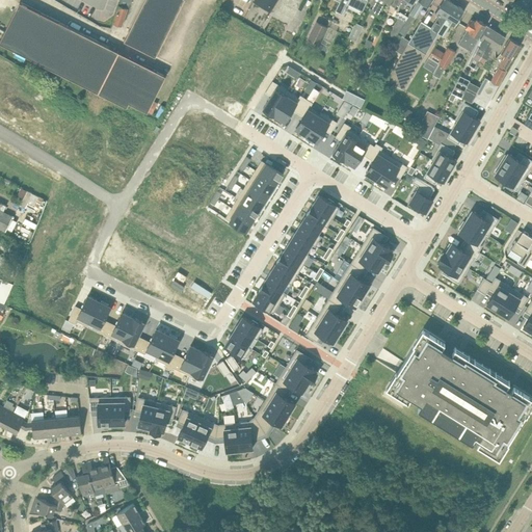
[(124,27),(132,0),(120,0),(112,23),(124,27)]
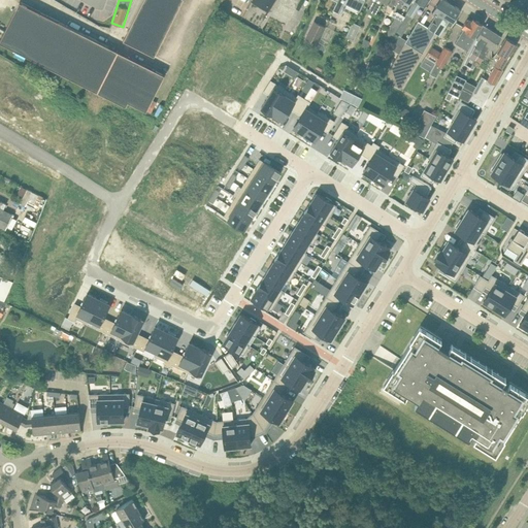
[(142,0),(123,40),(155,56),(182,0),(142,0)]
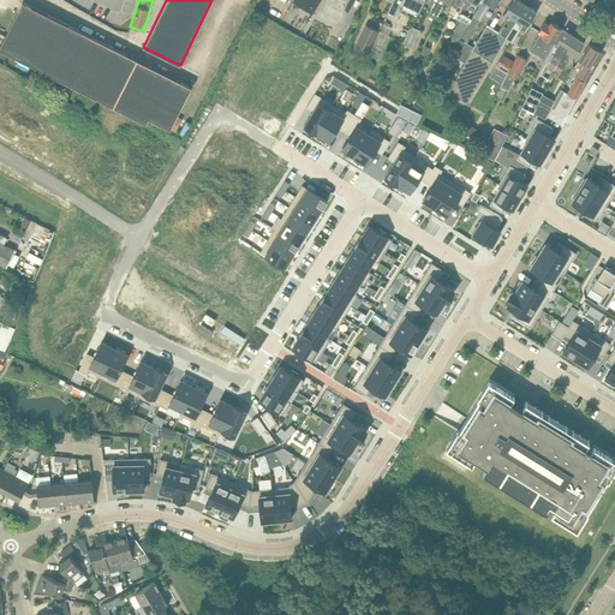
[(293,0),(292,1),(312,13),(320,0),(293,0)]
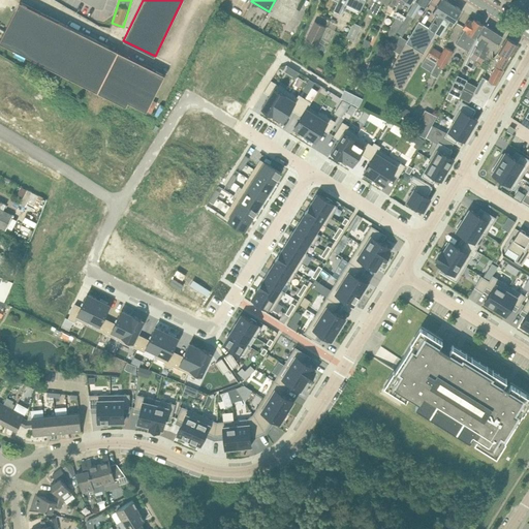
[(338,0),(338,2),(334,11),(340,13),(342,9),(344,10),(356,16),(364,0),(338,0)]
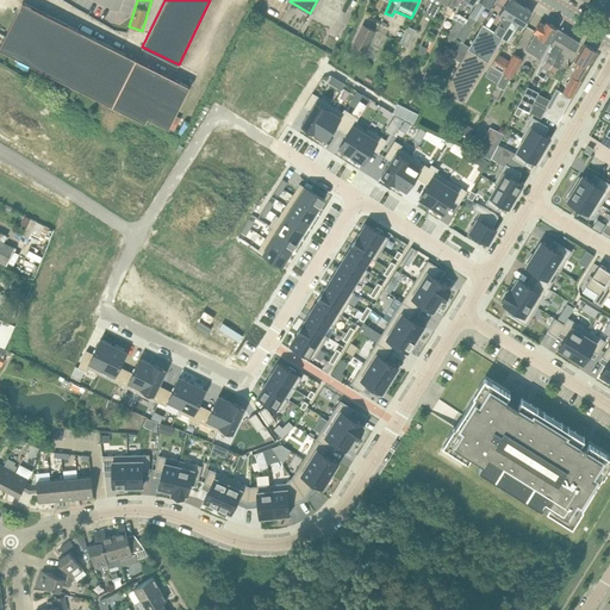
[(428,0),(422,11),(434,17),(442,2),(442,0),(428,0)]
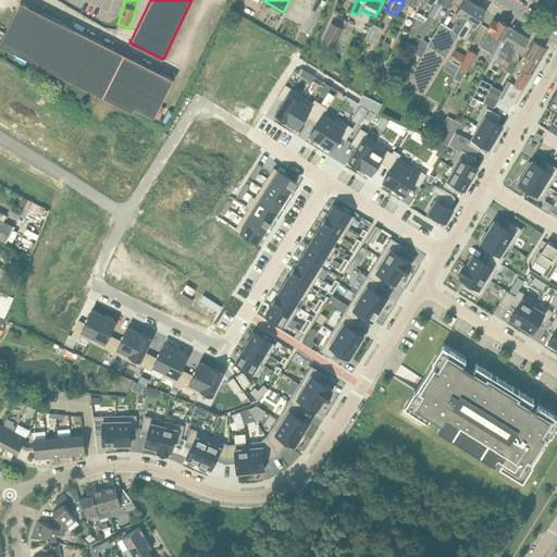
[(404,0),(404,2),(408,4),(407,12),(410,14),(413,11),(419,0),(404,0)]
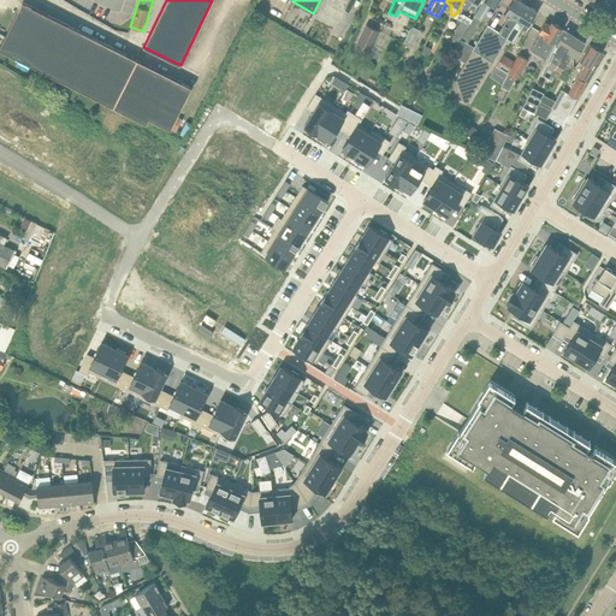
[(526,4),(520,0),(511,0),(503,15),(509,18),(499,31),(489,24),(448,92),(468,105),(507,36),(526,4)]
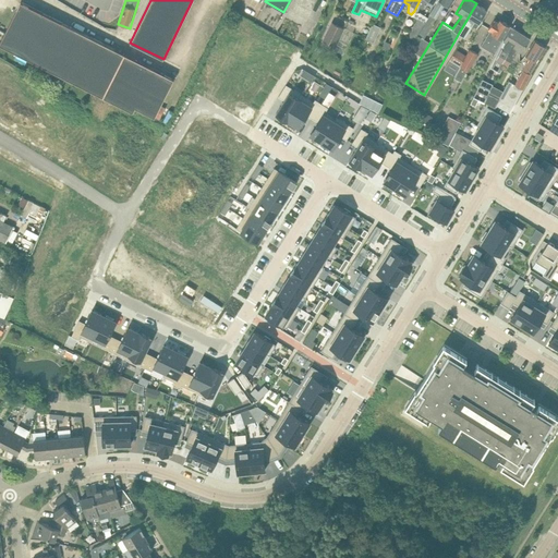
[(435,0),(420,0),(414,11),(417,12),(421,8),(422,9),(427,0),(434,3),(435,0)]
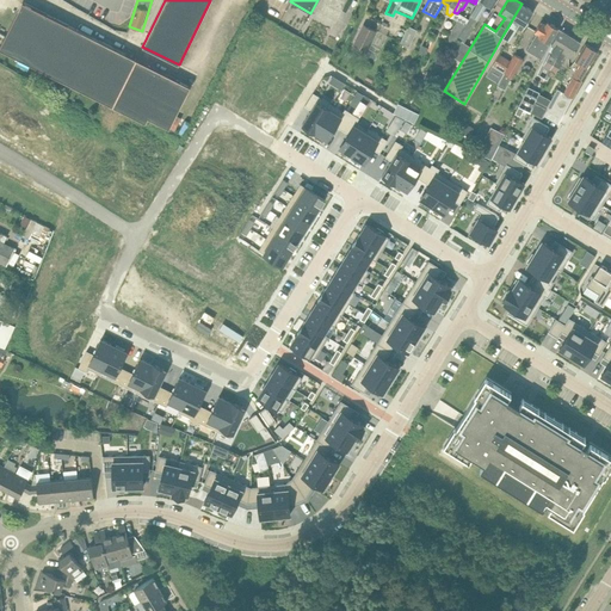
[(495,0),(479,0),(469,17),(464,25),(457,37),(464,41),(487,5),(492,7),(495,0)]
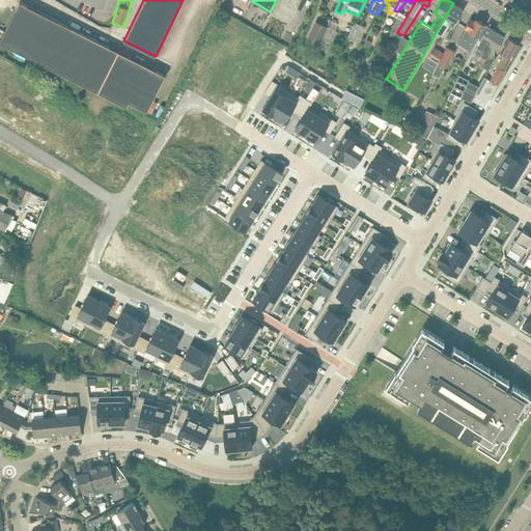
[(530,0),(515,0),(514,2),(530,11),(530,8),(530,0)]
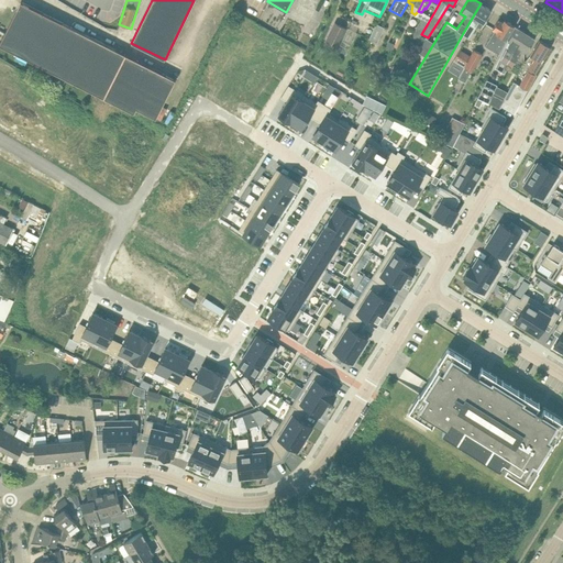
[(0,42),(0,45),(41,66),(134,112),(136,108),(155,118),(175,79),(21,1),(0,42)]
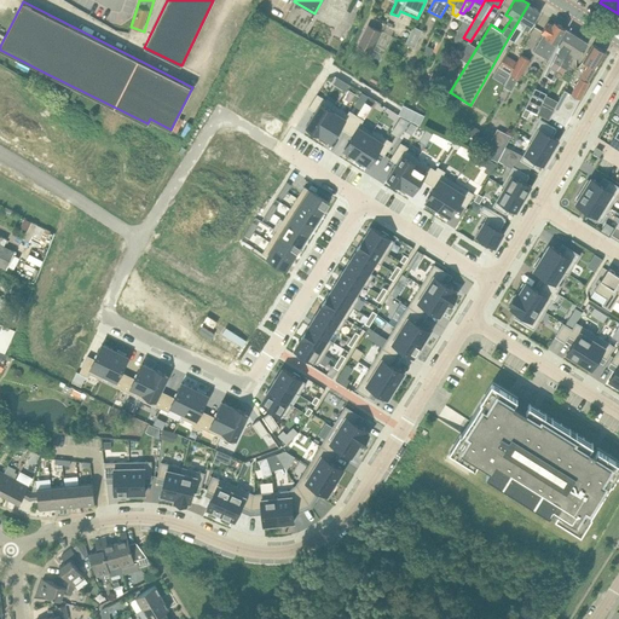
[(528,4),(509,36),(515,41),(525,25),(530,29),(541,11),(528,4)]
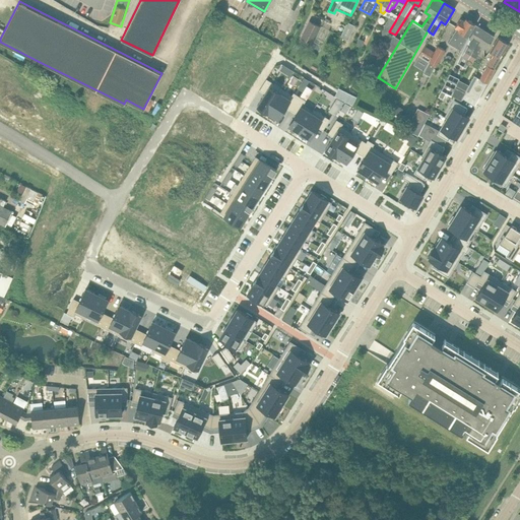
[(386,37),(389,31),(395,21),(389,17),(382,28),(382,35),(386,37)]
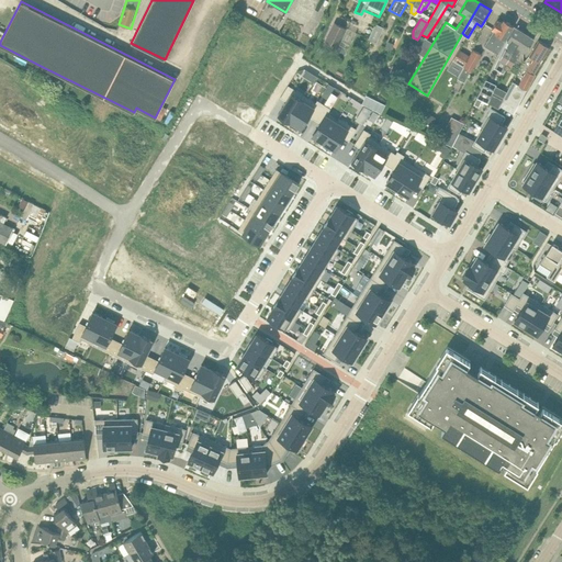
[(514,25),(504,20),(502,22),(497,20),(492,27),(496,31),(486,46),(493,51),(496,44),(501,36),(505,38),(514,25)]
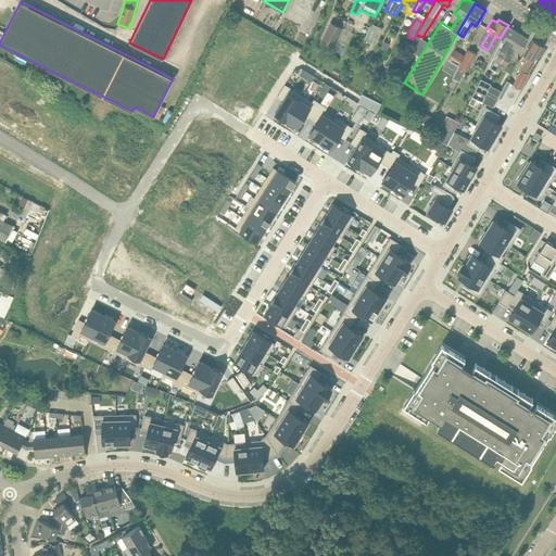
[(342,27),(330,22),(320,40),(332,47),(342,27)]
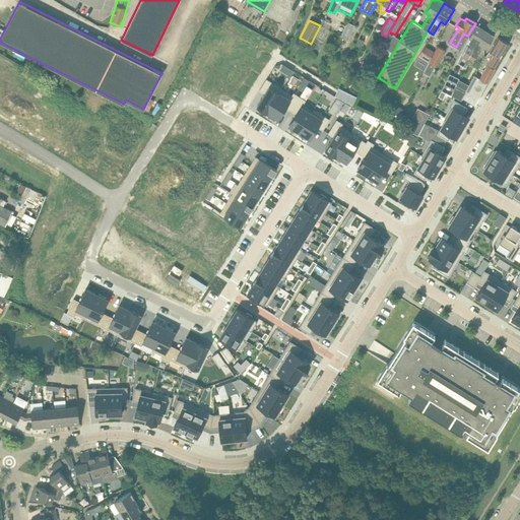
[(354,26),(347,22),(341,38),(347,41),(354,26)]
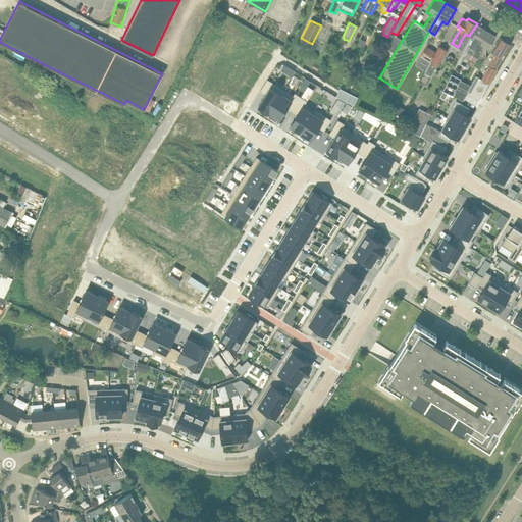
[(487,31),(478,24),(471,37),(475,40),(470,47),(470,46),(464,55),(469,59),(487,31)]
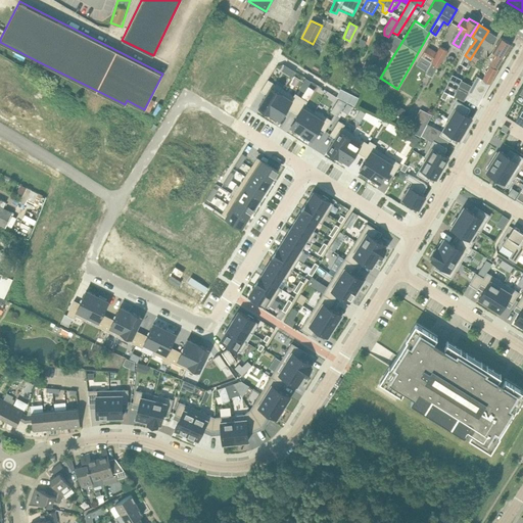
[(496,36),(488,31),(470,59),(471,59),(469,63),(473,66),(481,53),(481,52),(485,46),(489,48),(496,36)]
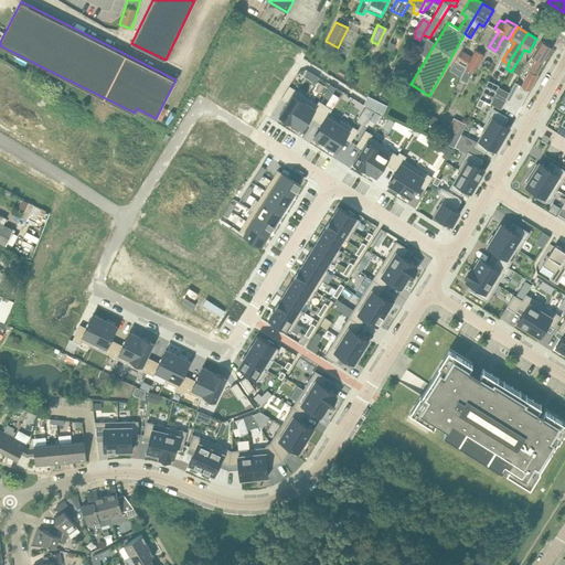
[(543,63),(543,62),(552,46),(541,40),(531,56),(536,60),(528,73),(521,86),(514,83),(502,107),(515,115),(519,109),(537,75),(536,74),(543,63)]
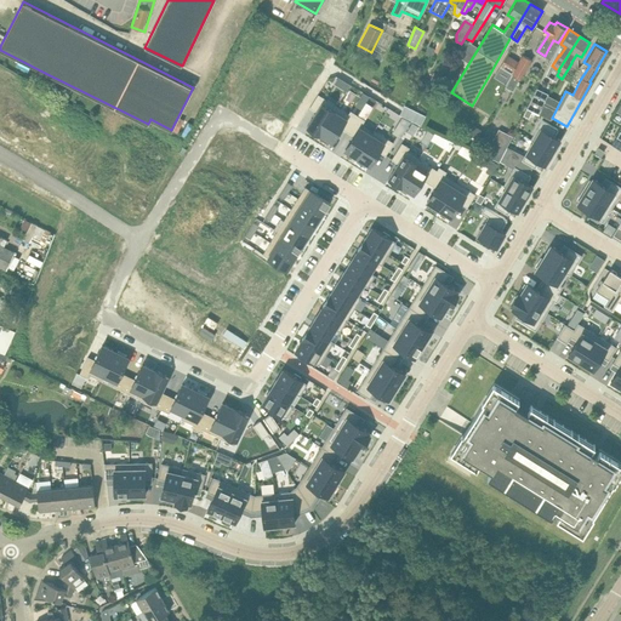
[(523,55),(516,68),(513,74),(520,78),(531,60),(523,55)]
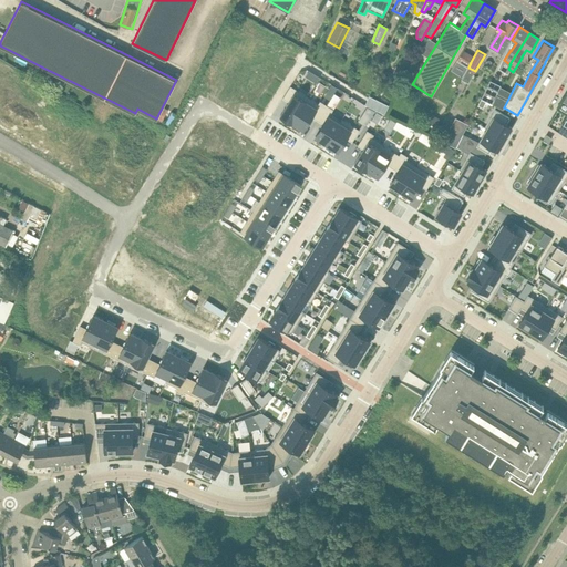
[(460,55),(457,60),(468,68),(471,62),(460,55)]
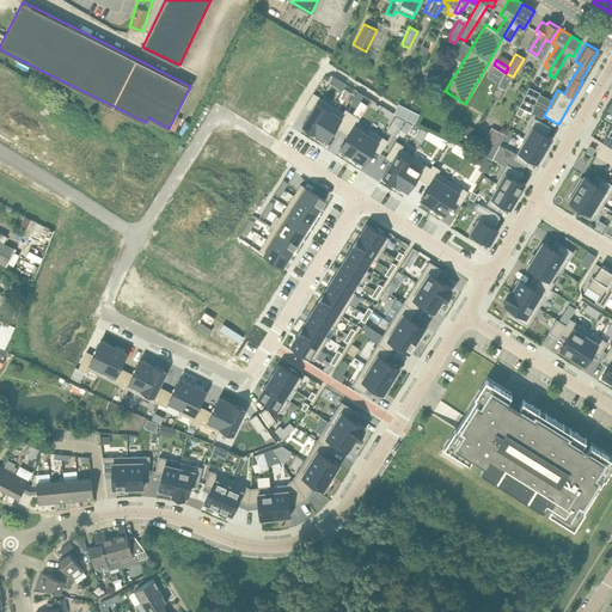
[(506,90),(513,77),(506,73),(499,85),(506,90)]
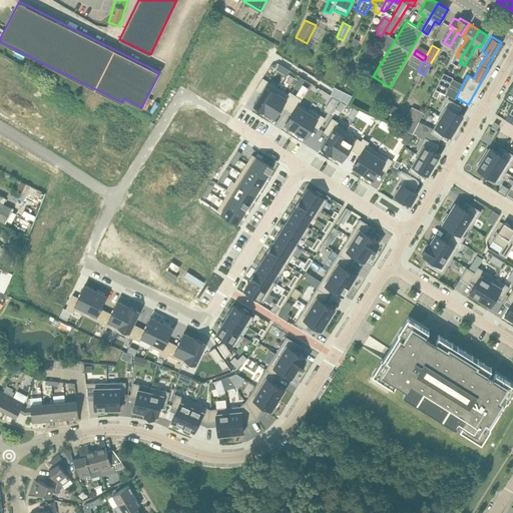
[(443,73),(435,89),(445,94),(453,79),(443,73)]
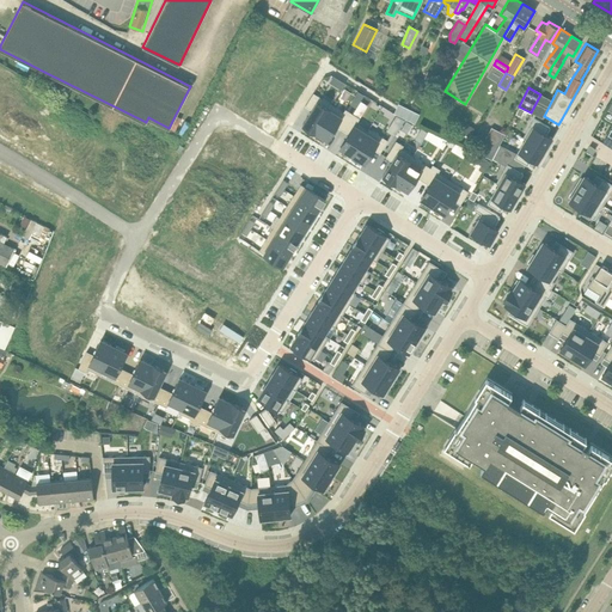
[(312,110),(303,124),(316,133),(316,132),(332,105),(332,104),(313,92),(305,105),(312,110)]
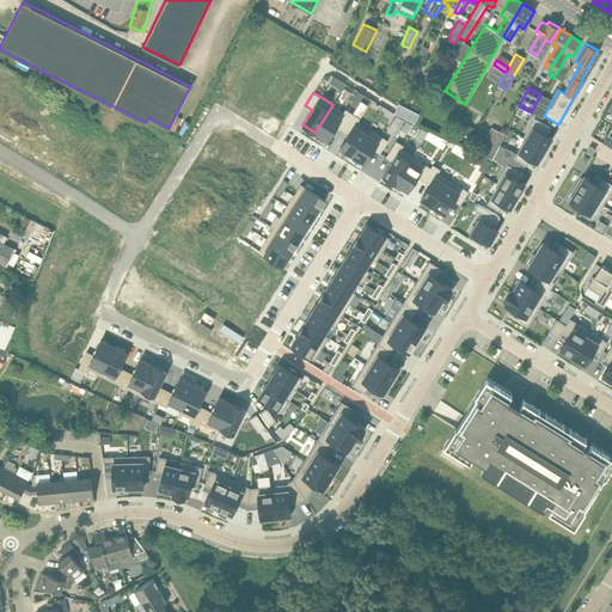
[(356,106),(353,114),(360,117),(368,105),(361,101),(356,106)]
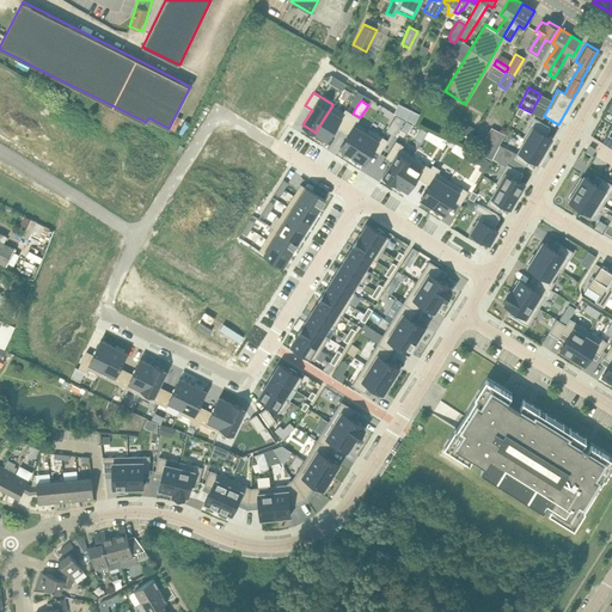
[(398,104),(395,114),(414,123),(418,114),(398,104)]
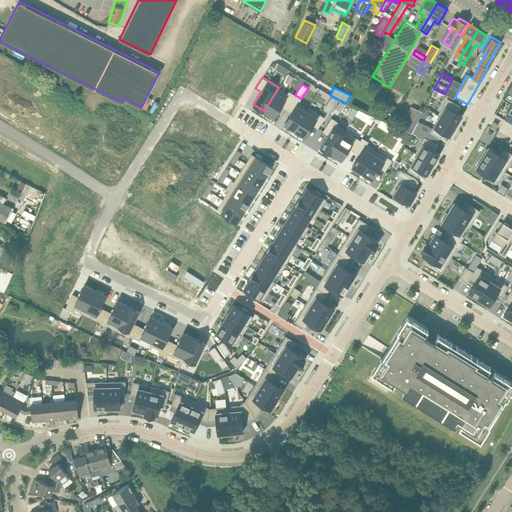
[(278,88),(264,110),(274,116),(281,105),(286,108),(295,95),(289,91),(287,94),(278,88)]
